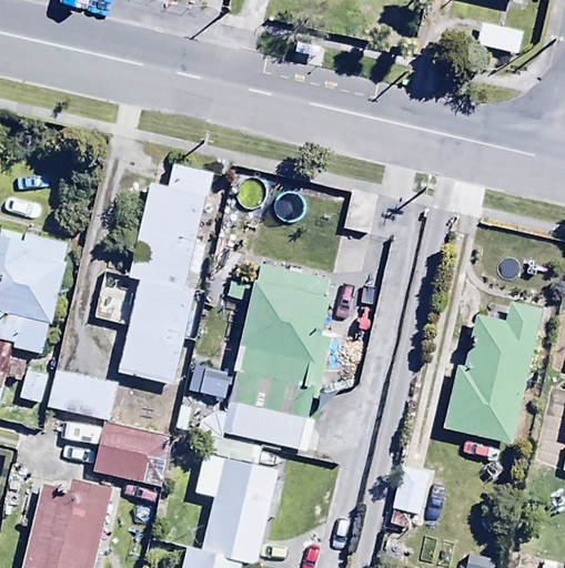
[(521,31),(480,23),(475,48),(516,56),(521,31)]
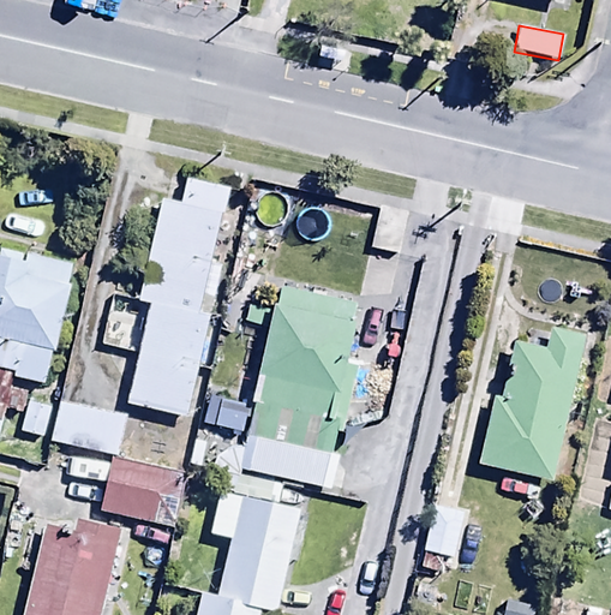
[(102,346),(138,356),(126,400),(186,416),(217,297),(202,292),(229,187),(189,177),(183,199),(166,196),(138,302),(151,305),(144,330),(108,321),(102,346)]
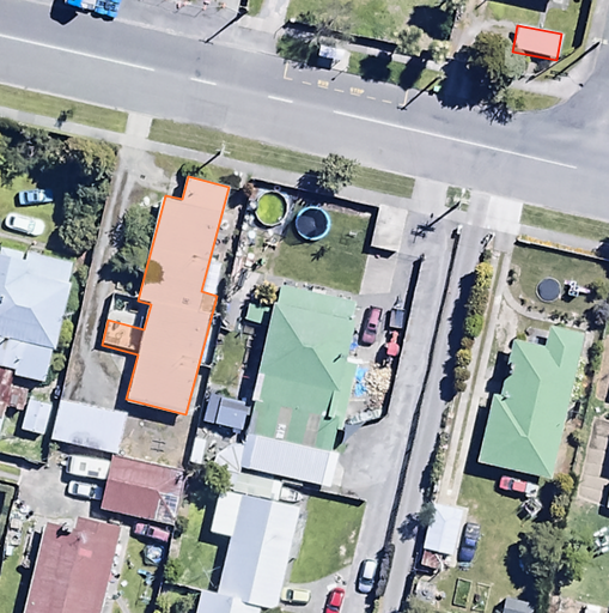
[(0,426),(5,407),(23,412),(28,389),(11,386),(13,374),(47,381),(75,261),(0,243),(0,242),(0,426)]
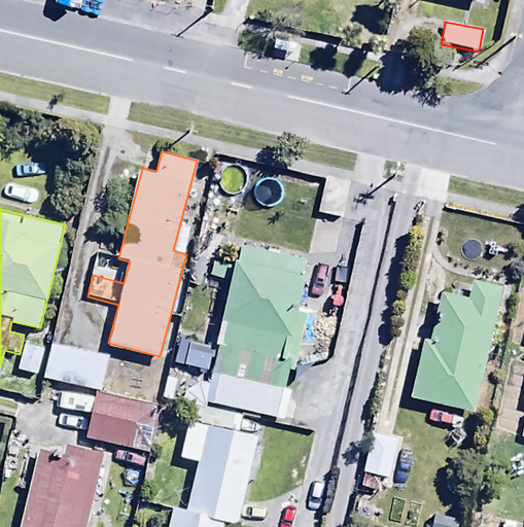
[(215,342),(219,343),(207,401),(284,417),(307,312),(298,310),(308,257),(198,234),(187,283),(210,288),(212,278),(228,281),(215,342)]
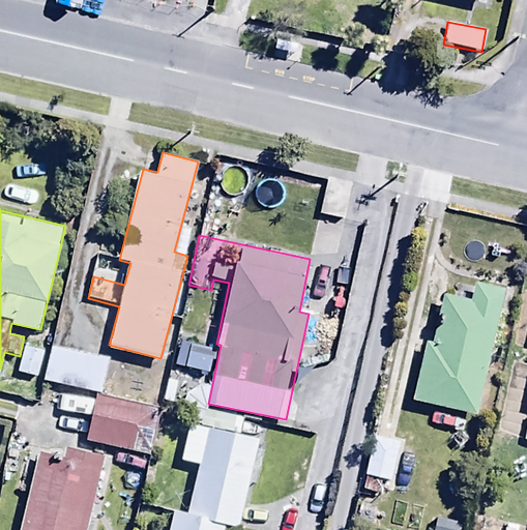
[(431,340),(423,339),(410,399),(474,413),(503,289),(474,283),(470,298),(442,291),(431,340)]
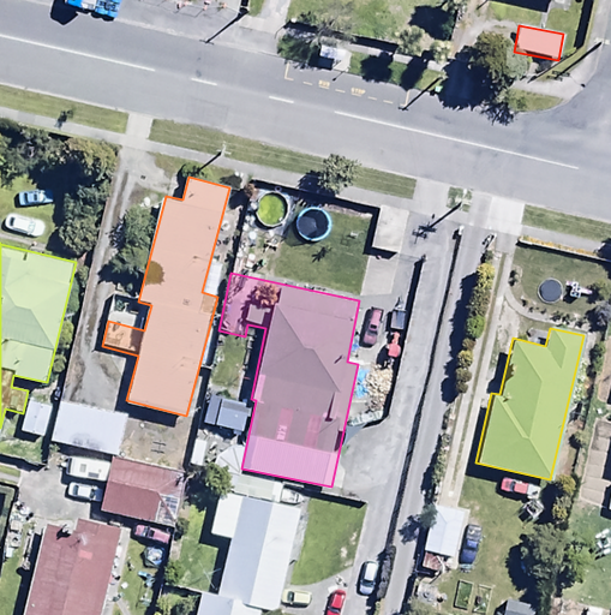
[(209,396),(203,423),(243,433),(249,406),(209,396)]
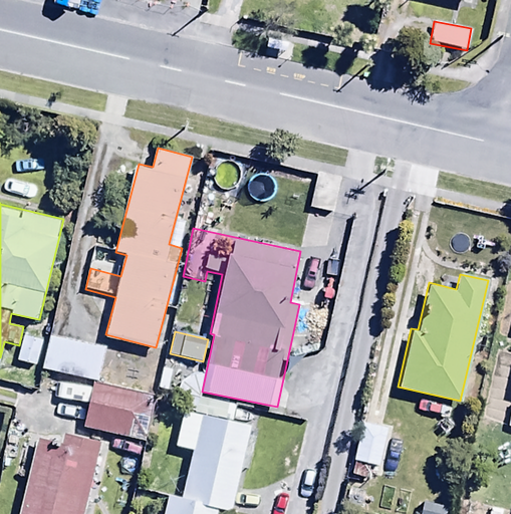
[(107,345),(52,332),(44,367),(99,380),(107,345)]
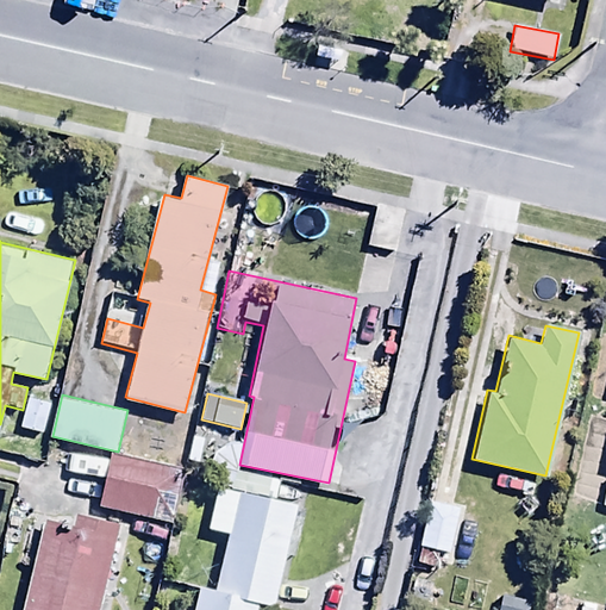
[(45,433),(51,403),(27,398),(22,428),(45,433)]
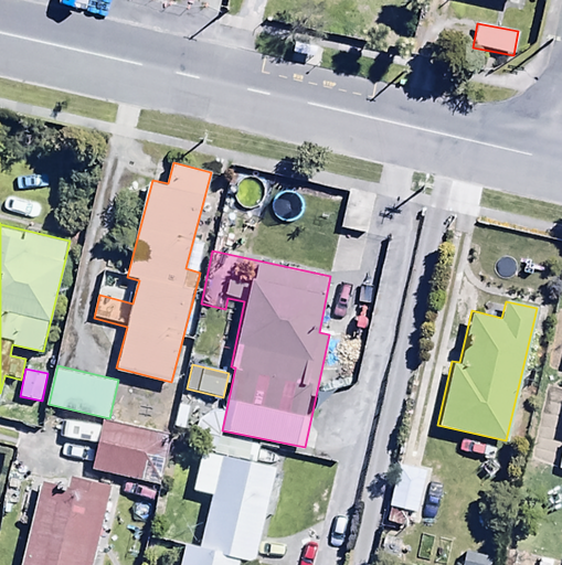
[(103,418),(92,469),(159,484),(170,434),(103,418)]
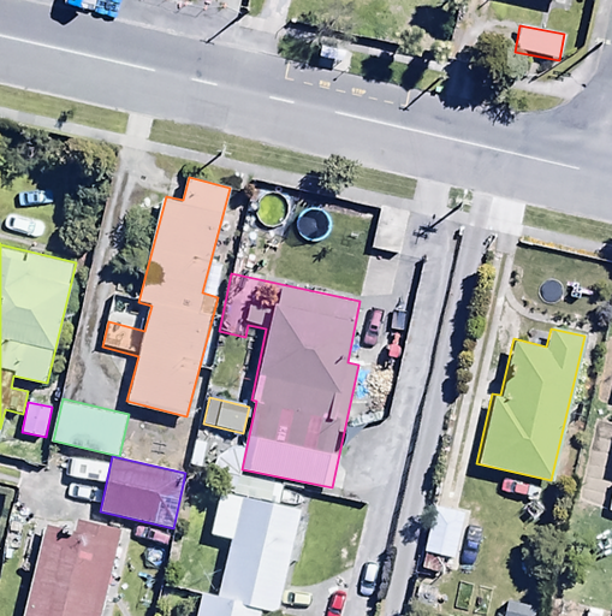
[(260,615),(262,606),(279,610),(301,509),(239,496),(219,592),(201,588),(194,615),(260,615)]
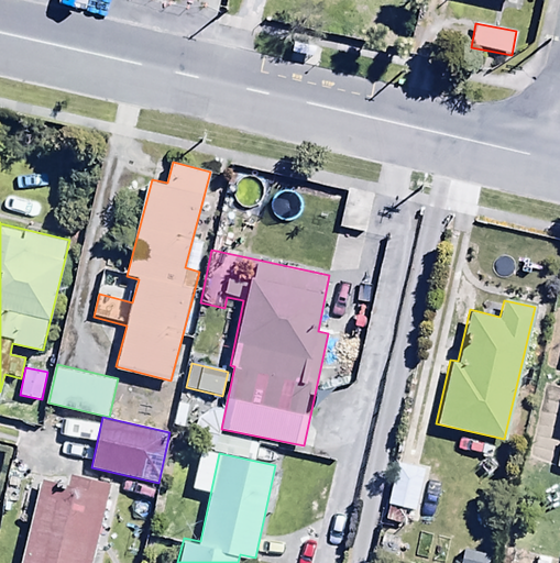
[(425,464),(397,460),(386,520),(404,523),(407,506),(417,507),(425,464)]
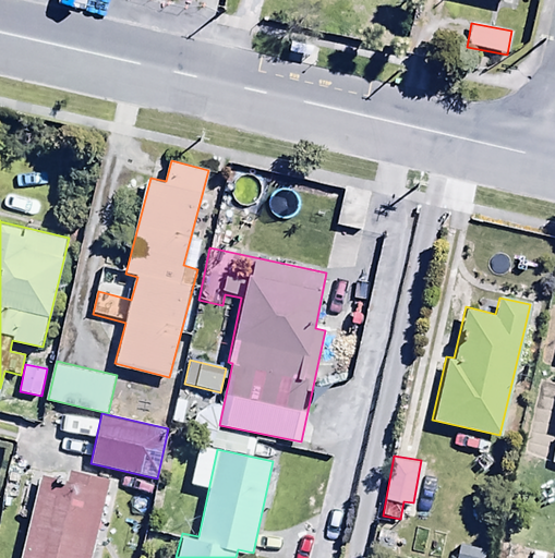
[(125,500),(105,495),(109,478),(71,470),(68,480),(41,473),(20,557),(88,557),(98,522),(119,528),(125,500)]
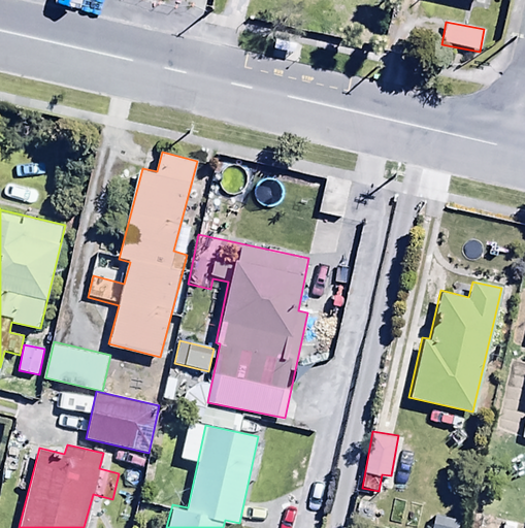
[(455,527),(458,520),(433,514),(429,527),(455,527)]
